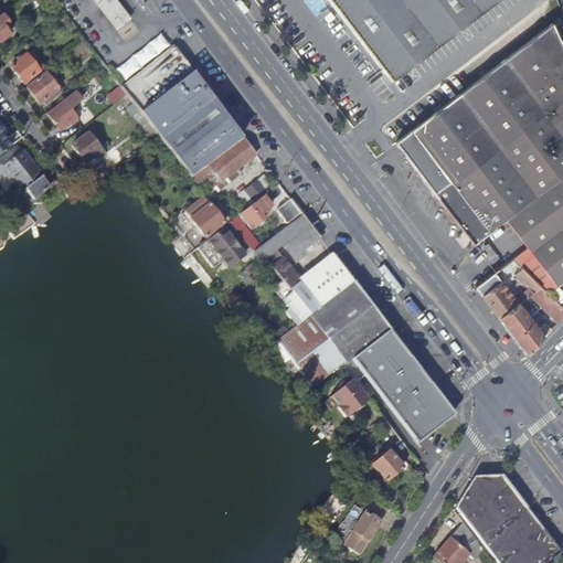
[(97,0),(119,28),(134,17),(120,0),(97,0)]
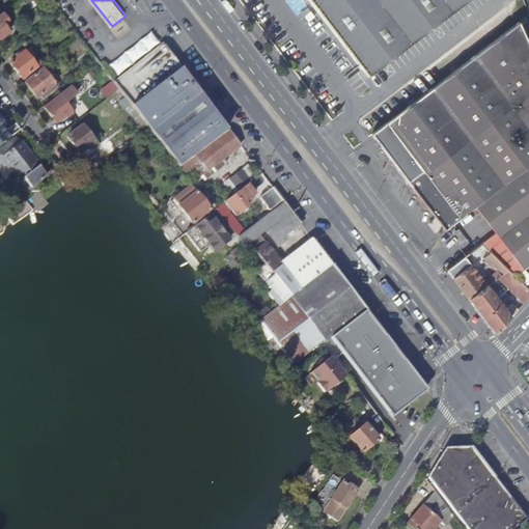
[(312,0),(369,74),(465,0),(312,0)]
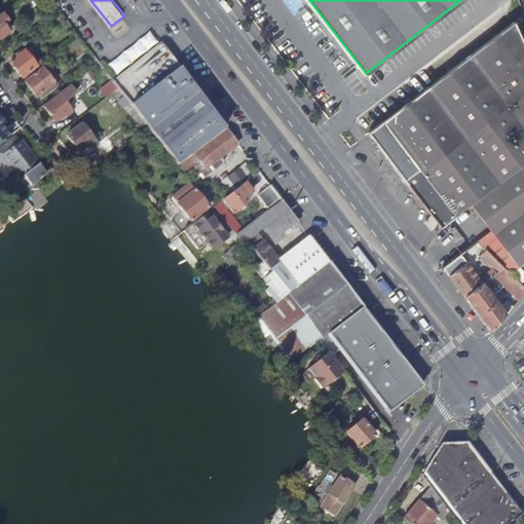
[(3,12),(0,14),(0,35),(0,36),(2,38),(11,31),(6,24),(8,22),(6,20),(7,16),(4,13),(3,12)]
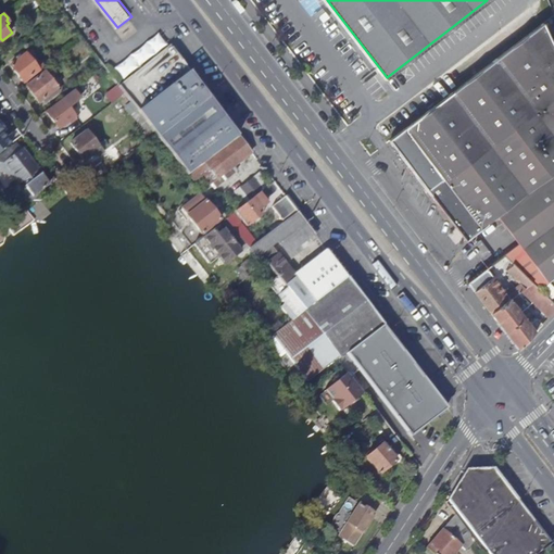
[(485,226),(483,225),(500,213),(553,189),(553,40),(545,21),(392,138),(468,238),(485,226)]
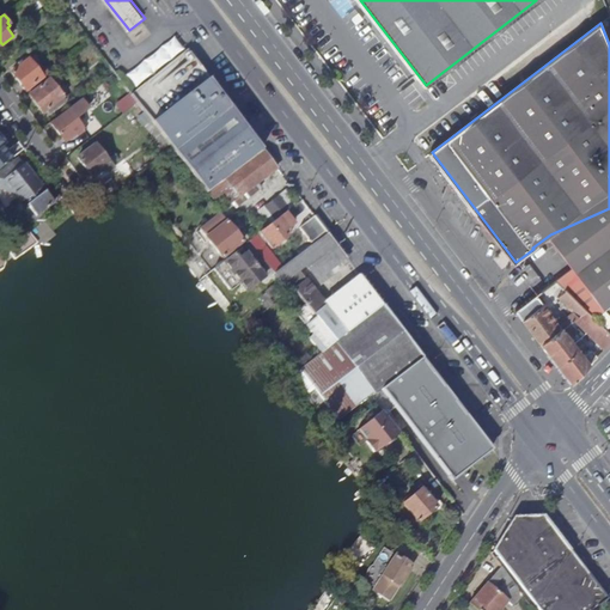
[(211,75),(189,47),(133,92),(140,101),(154,120),(211,75)]
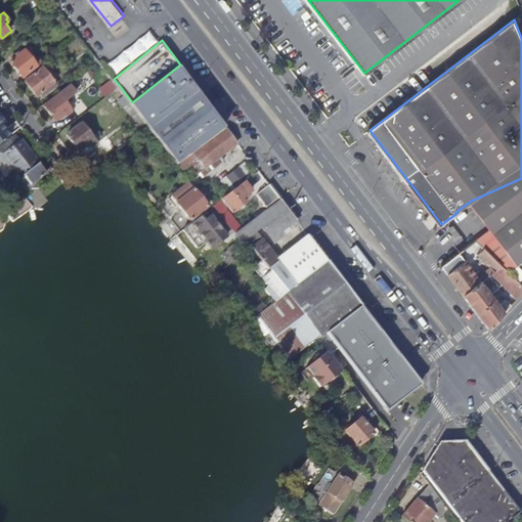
[(37,61),(27,49),(11,59),(24,76),(39,64),(43,61),(41,58),(37,61)]
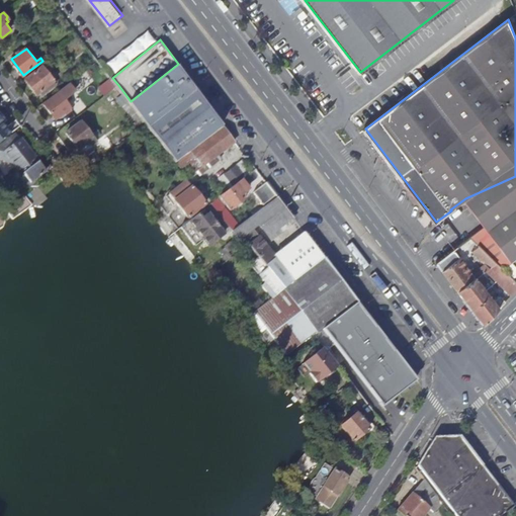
[(191,81),(178,64),(131,101),(147,122),(149,125),(197,88),(191,81)]
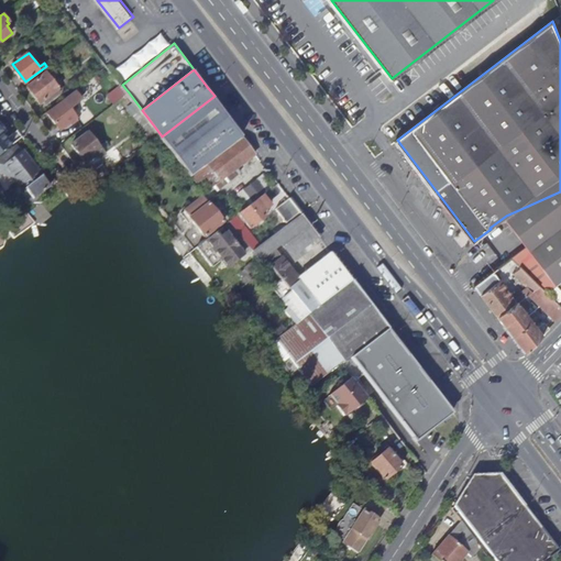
[(47,102),(61,92),(58,89),(61,87),(47,70),(29,85),(41,102),(45,99),(47,102)]
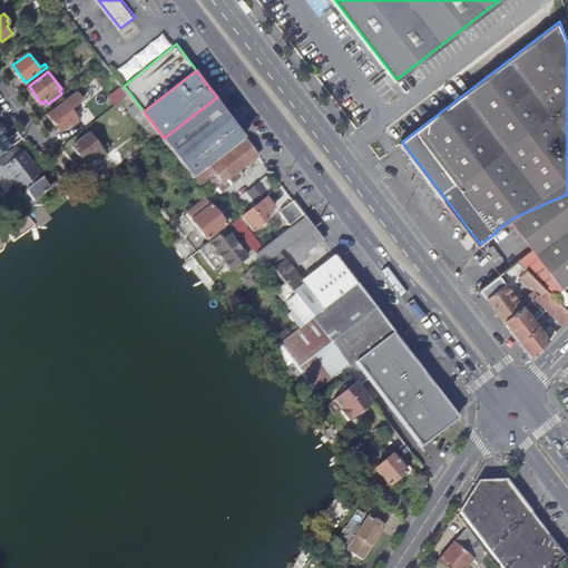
[(50,114),(62,130),(72,123),(75,125),(80,119),(72,108),(85,99),(79,92),(50,114)]
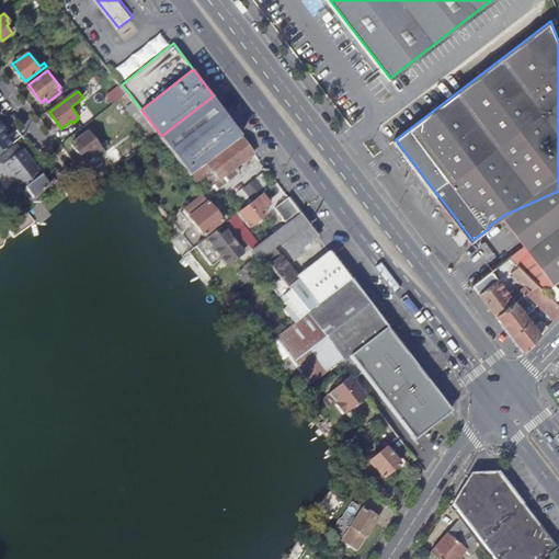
[(243,134),(214,95),(161,136),(191,173),(193,173),(243,134)]
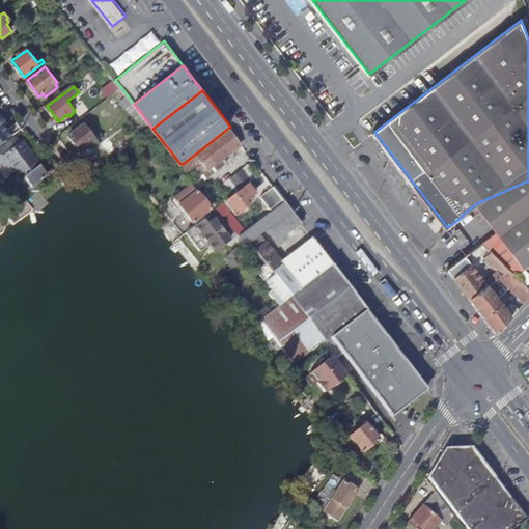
[(0,145),(12,136),(3,124),(6,122),(1,115),(0,115),(0,145)]
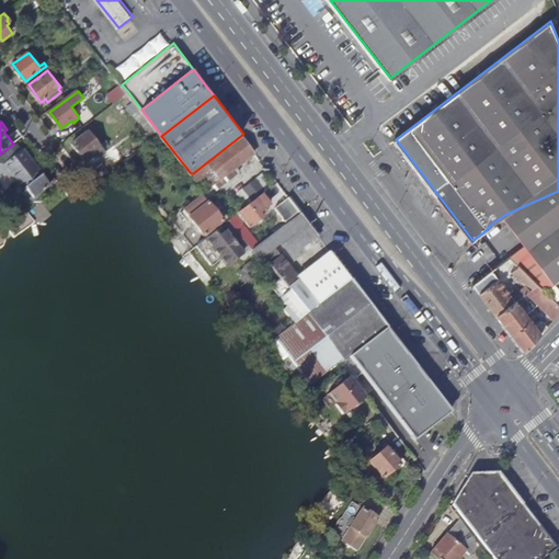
[(104,152),(88,132),(72,143),(86,159),(88,158),(90,160),(97,155),(99,157),(104,152)]
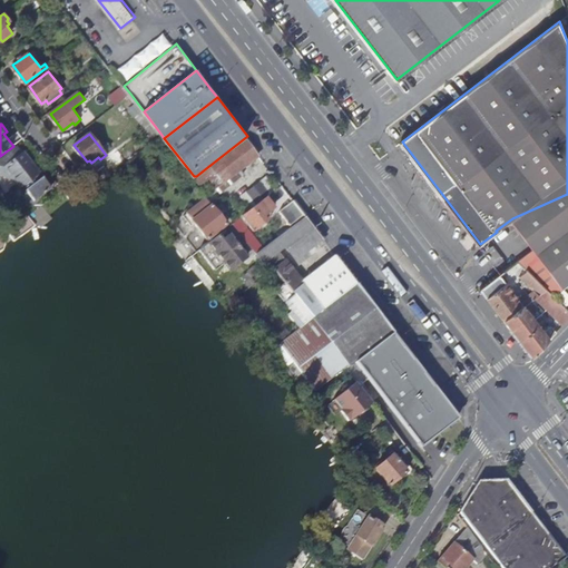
[(260,154),(247,136),(196,176),(205,187),(211,183),(215,188),(218,186),(222,191),(245,172),(242,168),(260,154)]
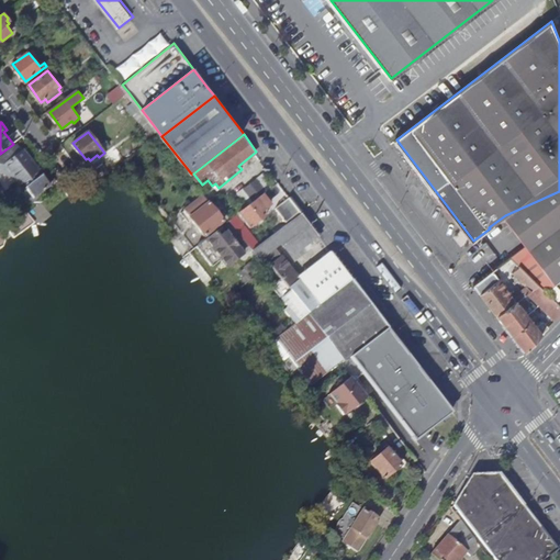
[(0,156),(0,166),(3,170),(4,172),(10,168),(7,164),(23,150),(18,143),(0,156)]
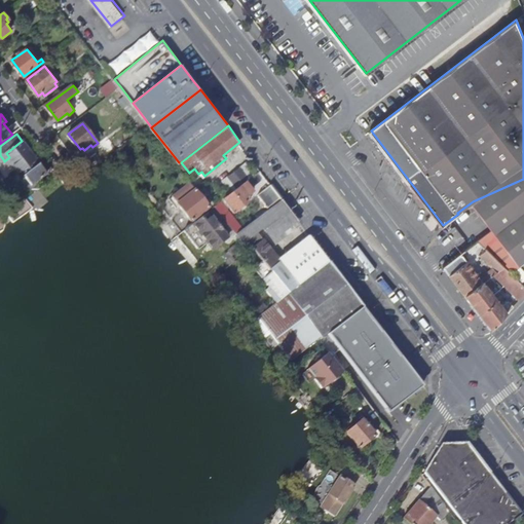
[(23,140),(22,141),(6,153),(9,157),(4,161),(3,159),(2,161),(1,165),(2,170),(3,173),(6,177),(17,169),(20,171),(24,169),(27,172),(26,174),(26,175),(33,183),(48,173),(23,140)]
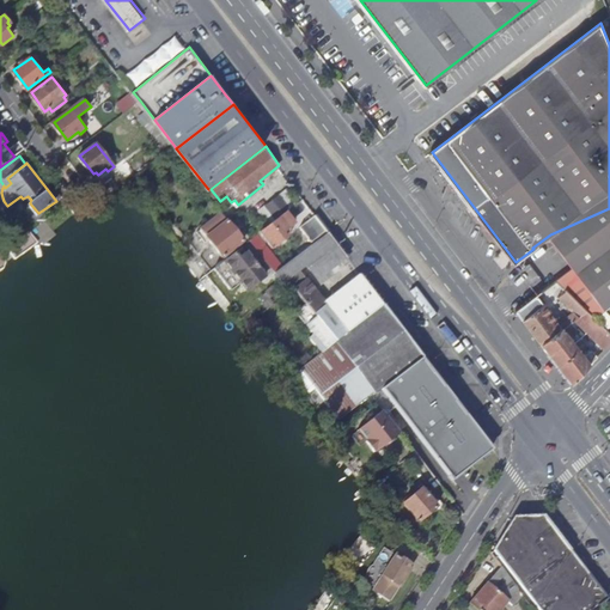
[(272,223),(288,211),(298,202),(288,189),(261,211),(272,223)]
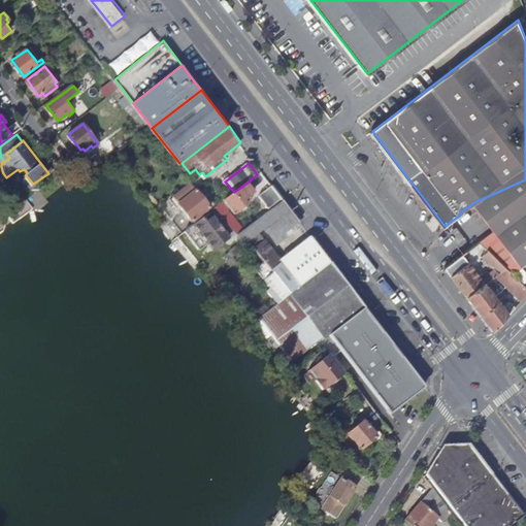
[(525,179),(474,202),(495,229),(482,240),(511,268),(519,261),(522,265),(525,261),(525,179)]
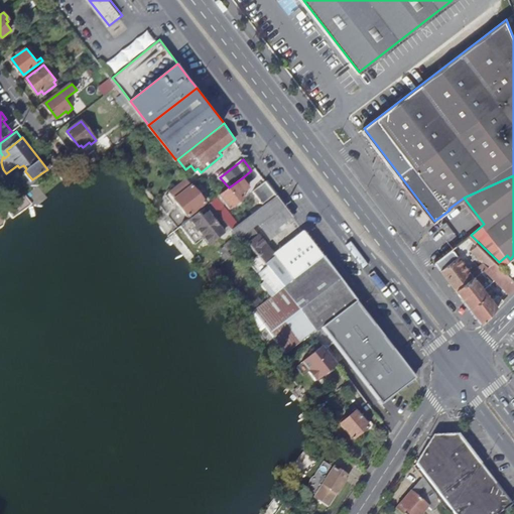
[(173,196),(175,198),(178,202),(188,215),(207,202),(193,184),(187,177),(170,191),(173,196)]
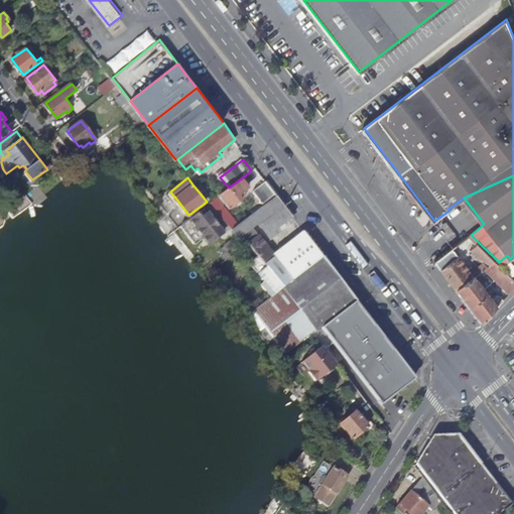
[(229,187),(221,194),(231,208),(243,199),(240,195),(250,185),(243,177),(229,187)]
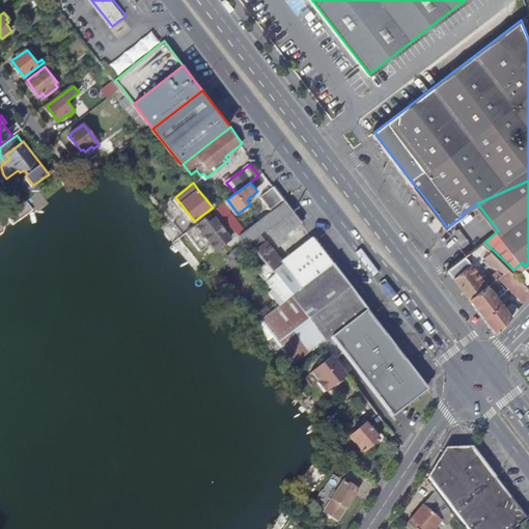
[(284,197),(274,185),(261,194),(272,206),(284,197)]
